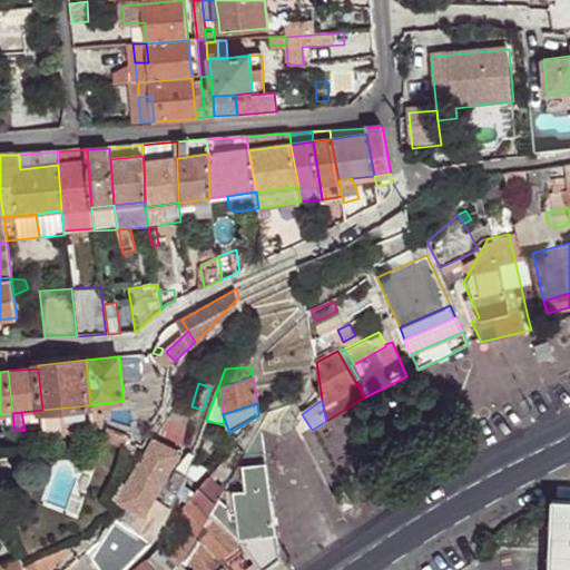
[(144,446),(150,435),(92,418),(92,423),(99,425),(129,435),(127,442),(130,443),(139,446),(139,444),(144,446)]
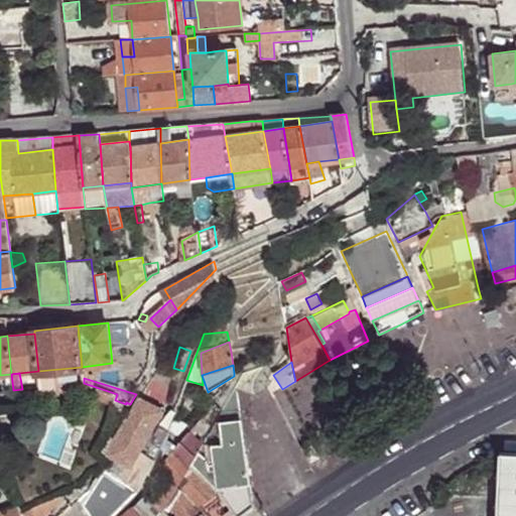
[(140,397),(163,406),(169,385),(151,379),(140,397)]
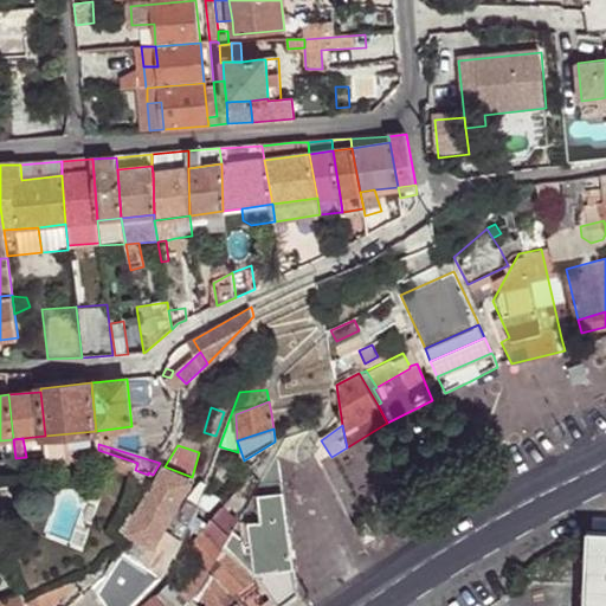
[(137,474),(139,471),(135,470),(137,463),(105,452),(103,461),(137,474)]
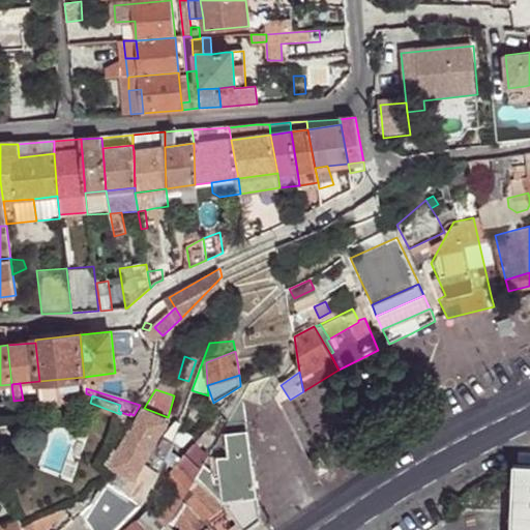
[(0,410),(35,407),(34,399),(23,400),(13,401),(0,402),(0,410)]
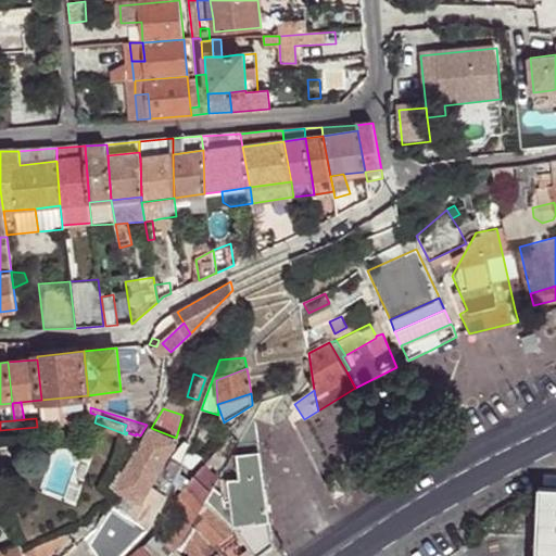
[(269,520),(258,444),(254,422),(247,437),(227,469),(238,472),(239,479),(228,481),(228,485),(231,506),(232,512),(235,527),(269,520)]
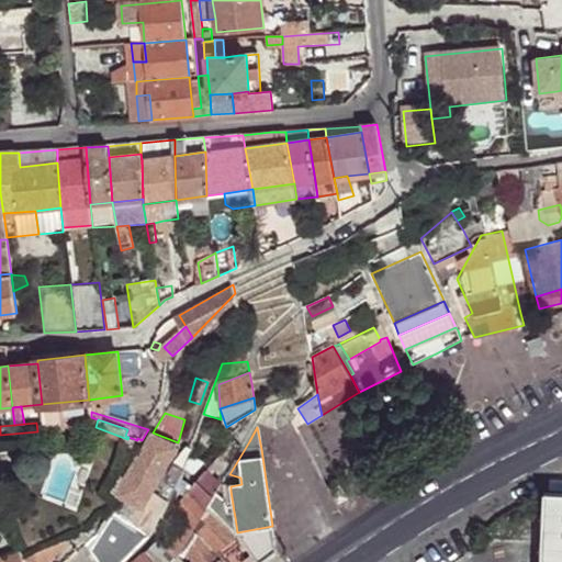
[(180,445),(178,442),(153,433),(143,450),(170,462),(179,453),(180,445)]
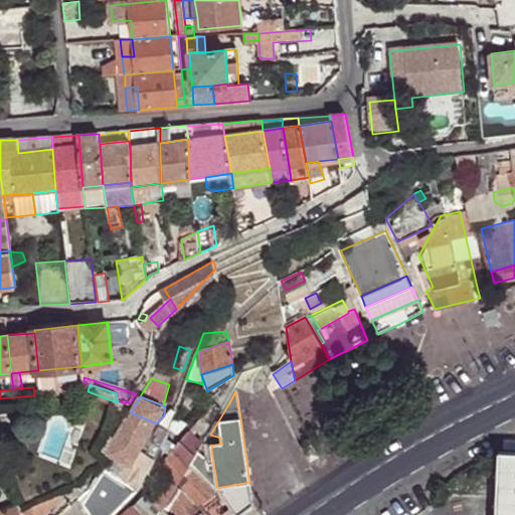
[(111,421),(115,423),(123,408),(118,406),(111,421)]
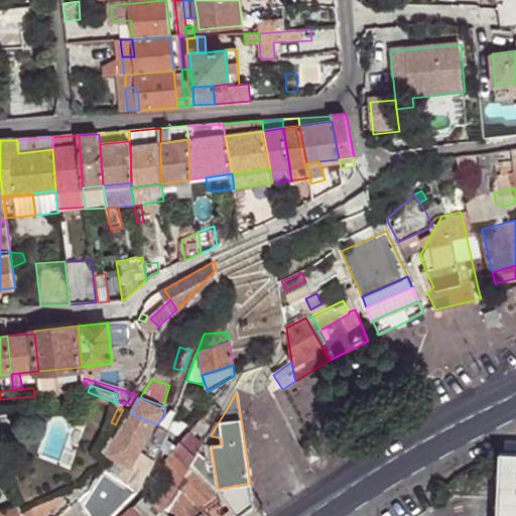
[(109,455),(113,458),(128,464),(134,467),(149,437),(156,424),(131,413),(129,412),(117,438),(109,455)]
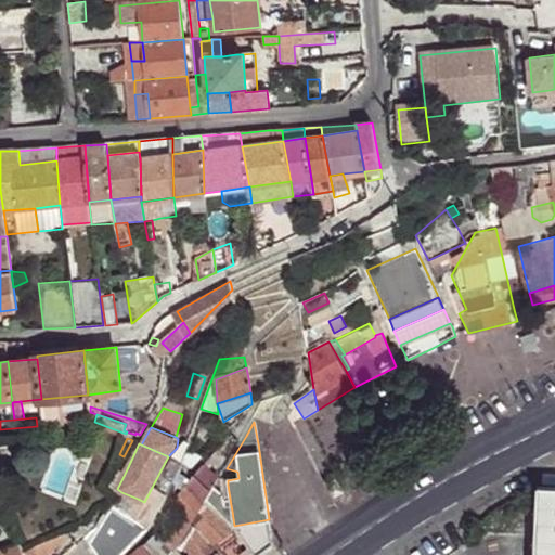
[(119,454),(114,466),(118,468),(124,456),(119,454)]
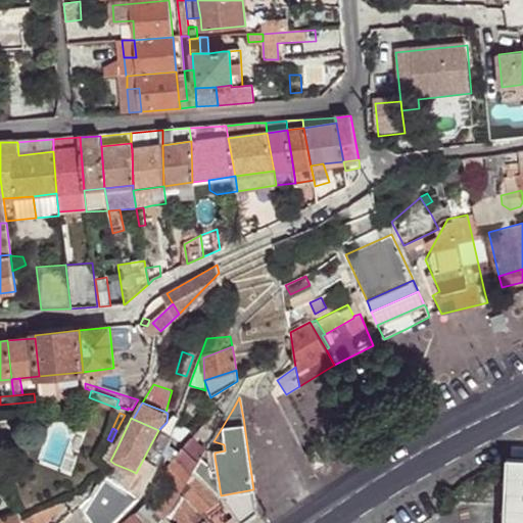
[(151,479),(172,436),(162,432),(155,445),(151,443),(136,473),(144,477),(151,479)]
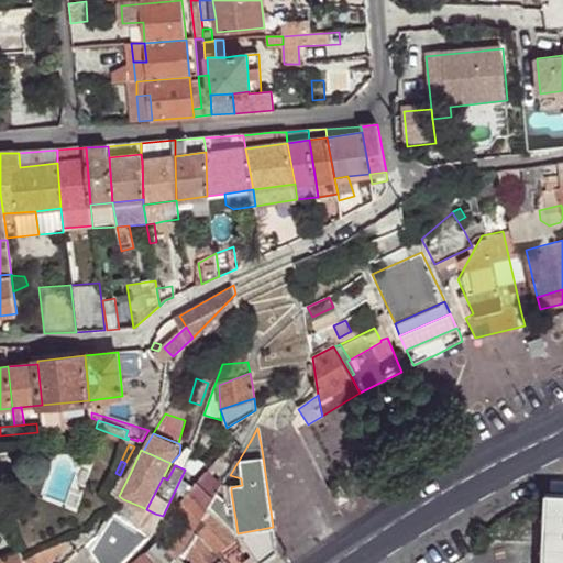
[(220,471),(216,467),(207,477),(211,479),(220,471)]
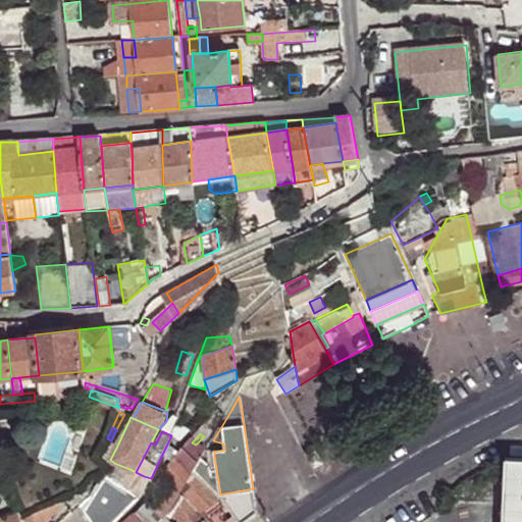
[(103,458),(110,460),(118,444),(111,440),(103,458)]
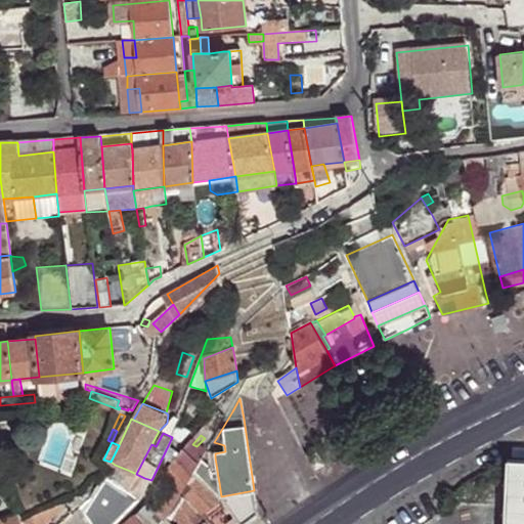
[(197,446),(192,444),(183,454),(162,480),(184,493),(195,474),(200,467),(202,464),(207,455),(197,446)]
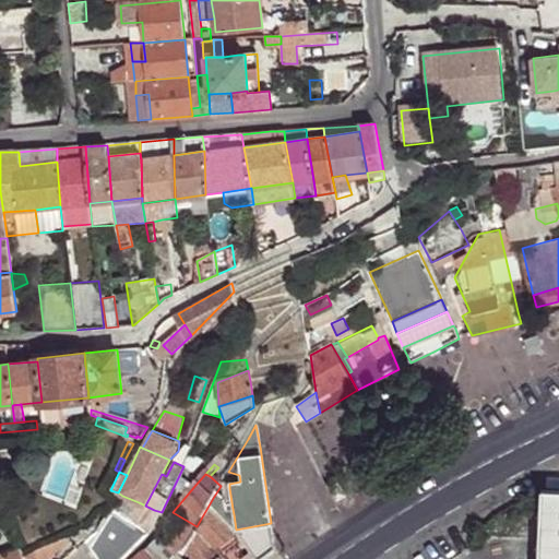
[(558,558),(558,487),(540,487),(537,558),(558,558)]
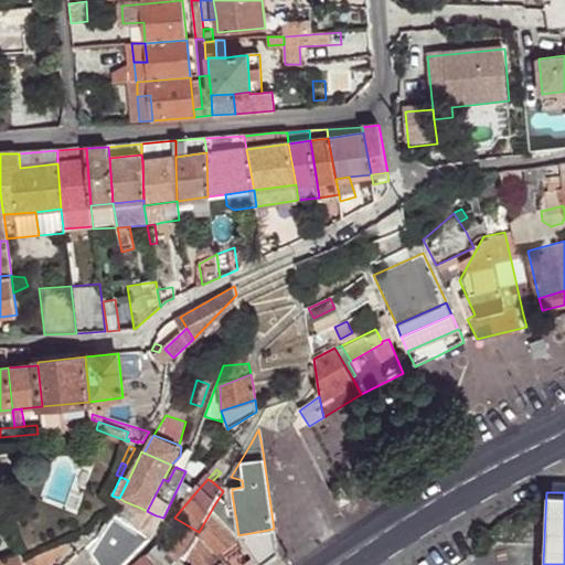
[(231,515),(235,514),(232,493),(226,496),(228,515),(231,515)]
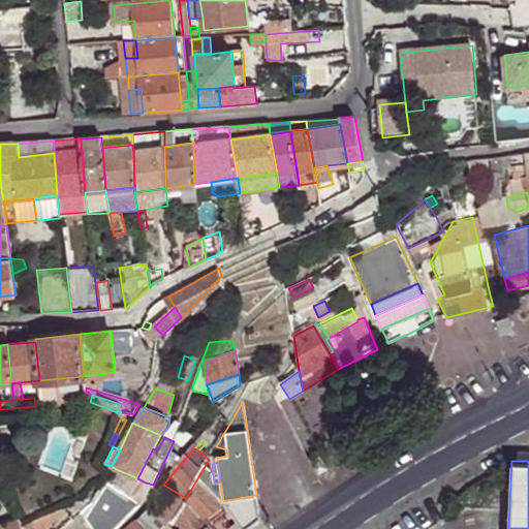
[(106,481),(122,491),(131,475),(116,469),(106,481)]
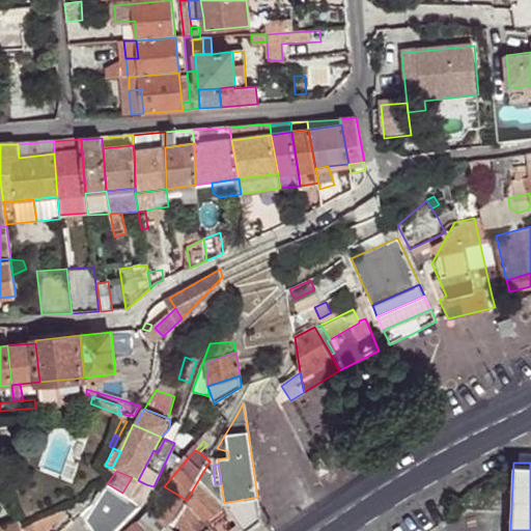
[(215,484),(202,473),(198,480),(210,492),(211,491),(215,484)]
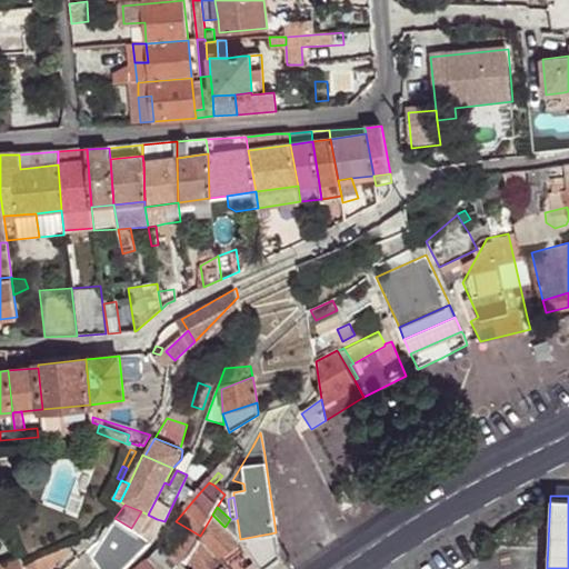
[(137,531),(152,540),(155,533),(149,531),(157,519),(148,515),(141,511),(131,528),(137,531)]
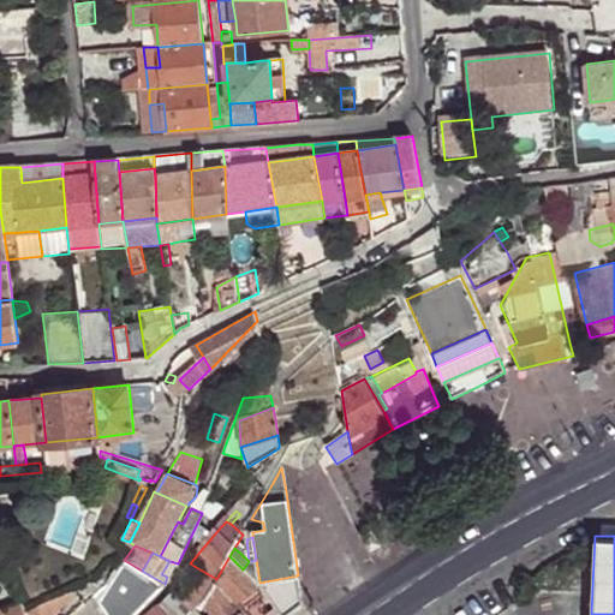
[(230,556),(216,579),(215,580),(234,605),(261,586),(261,585),(258,583),(243,569),(230,556)]
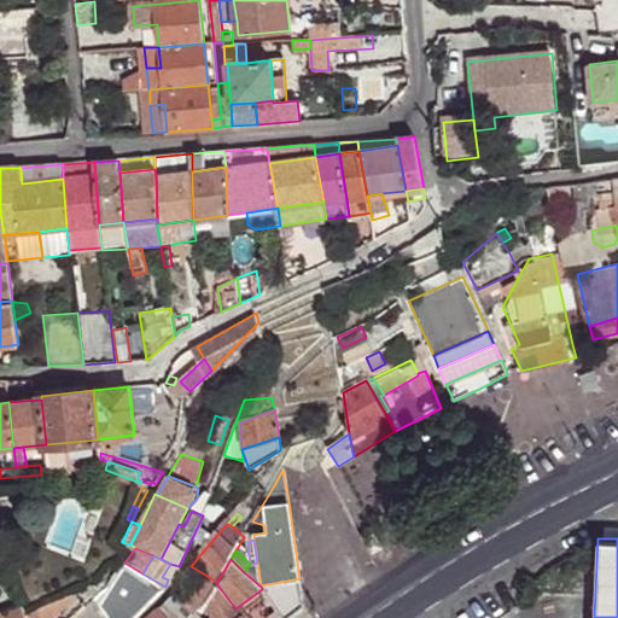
[(134,617),(165,587),(149,577),(143,573),(124,563),(120,572),(106,592),(94,601),(108,617),(134,617)]
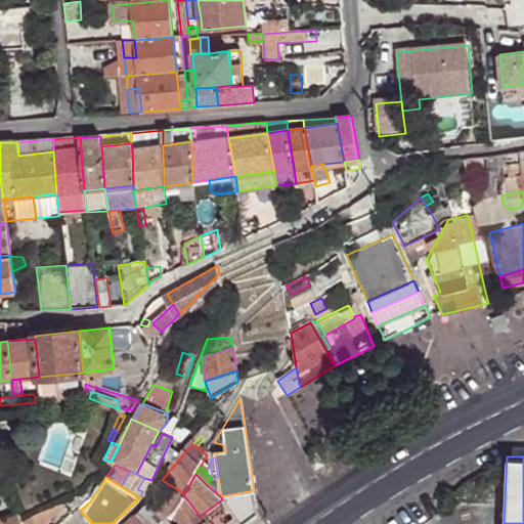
[(184,493),(162,480),(148,503),(172,515),(183,494),(184,493)]
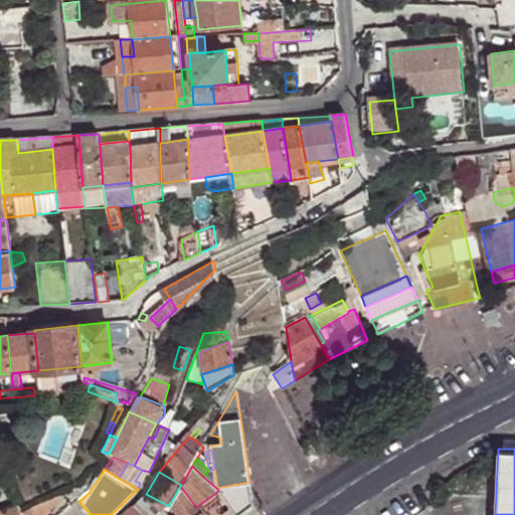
[(203,477),(216,488),(217,488),(215,474),(210,475),(204,476),(203,477)]
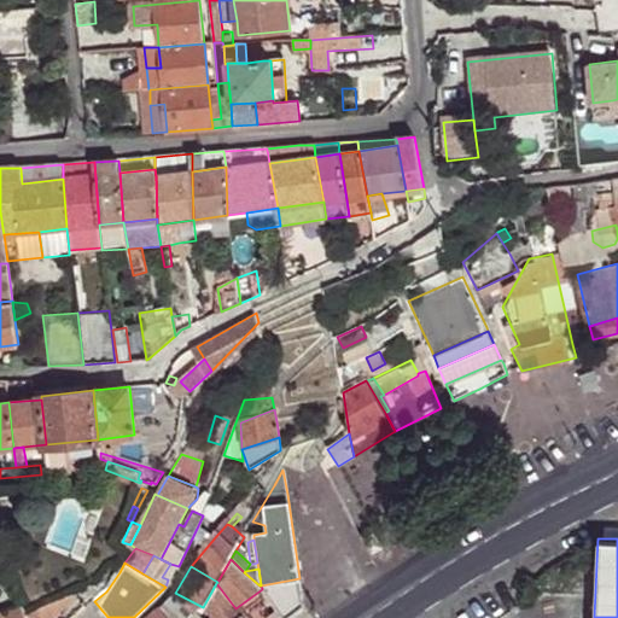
[(289,617),(304,607),(299,578),(261,586),(260,586),(262,588),(262,589),(272,601),(283,617),(289,617)]
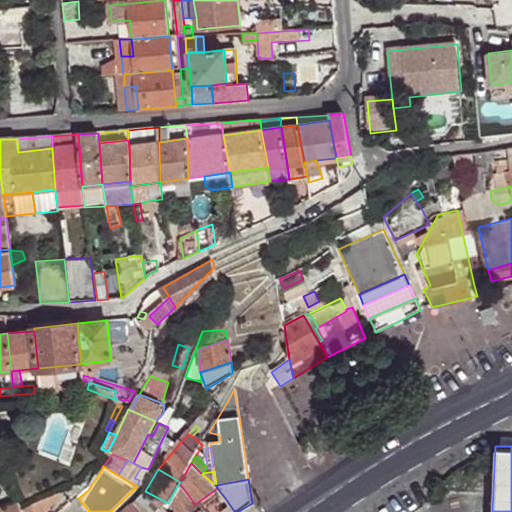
[(201,511),(195,504),(179,483),(168,503),(170,505),(175,511),(201,511)]
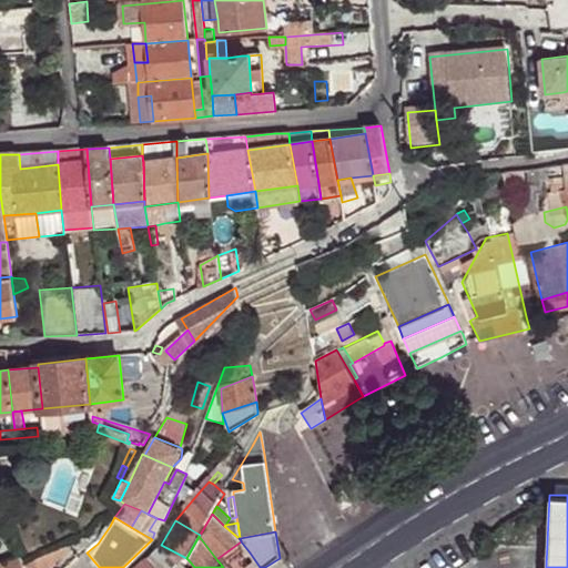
[(252,567),(244,557),(250,553),(241,541),(216,559),(223,567),(252,567)]
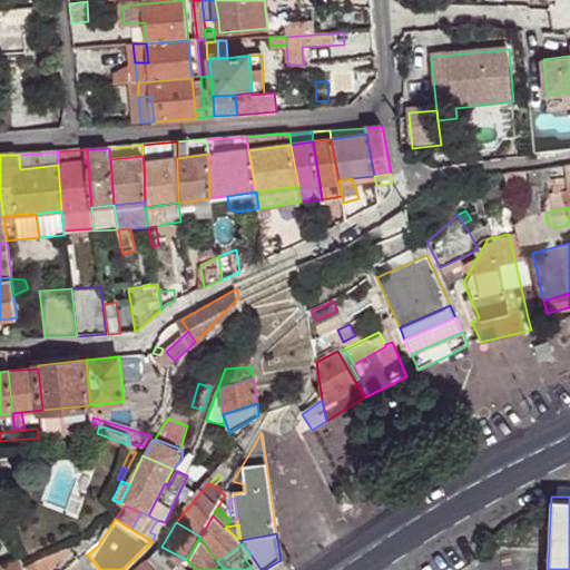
[(175,569),(187,560),(161,547),(144,562),(149,569),(175,569)]
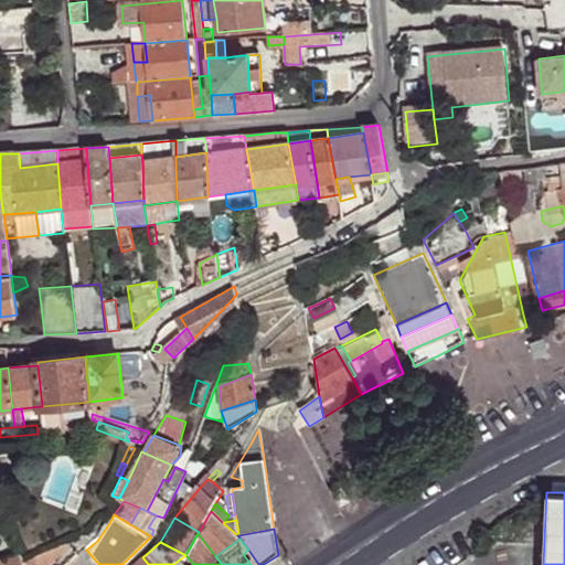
[(67,564),(98,564),(86,550),(67,564)]
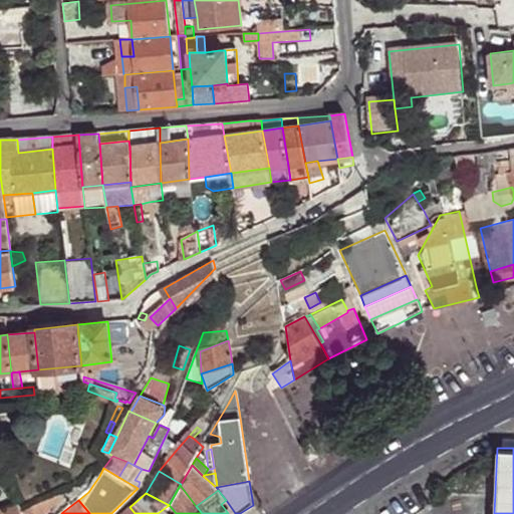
[(44,501),(32,506),(34,513),(39,513),(47,507),(44,501)]
